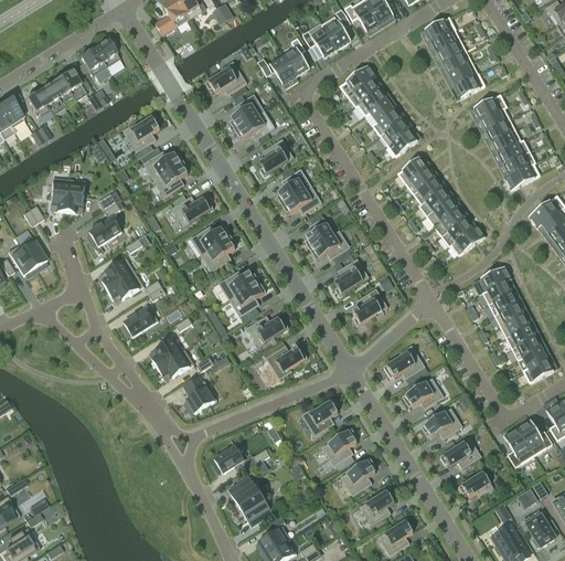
[(189,19),(177,0),(167,0),(161,3),(168,14),(155,22),(162,34),(189,19)]
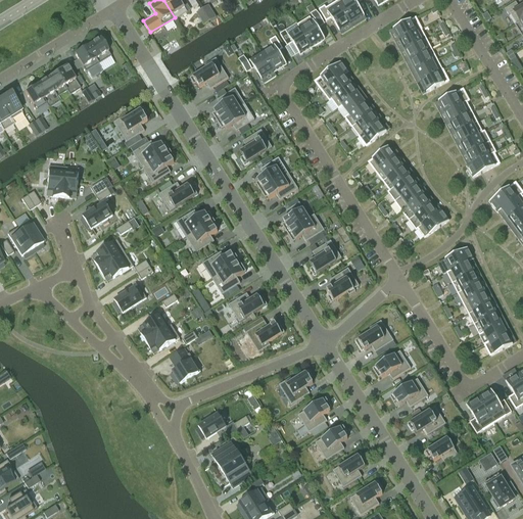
[(187,9),(181,0),(163,0),(175,17),(187,9)]
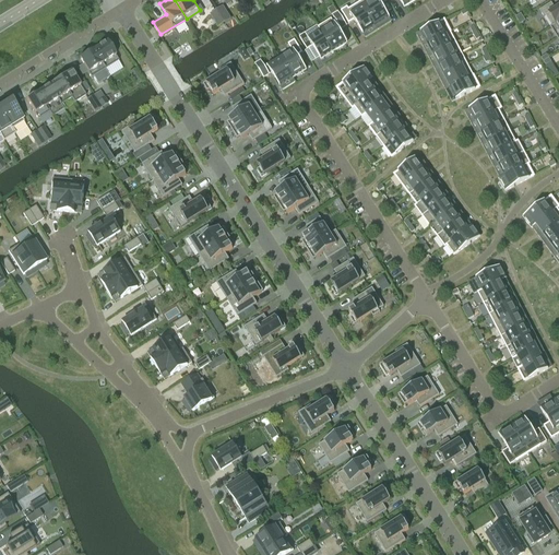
[(357,0),(348,6),(354,16),(363,31),(376,22),(361,0),(357,0)]
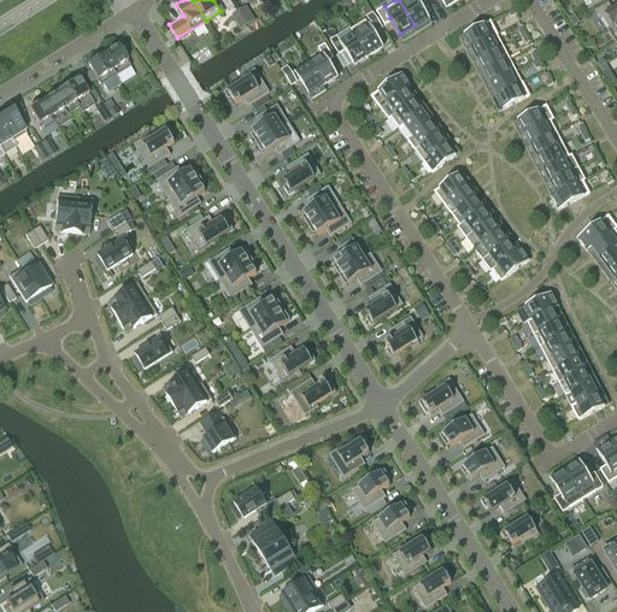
[(429,16),(419,0),(399,0),(415,24),(429,16)]
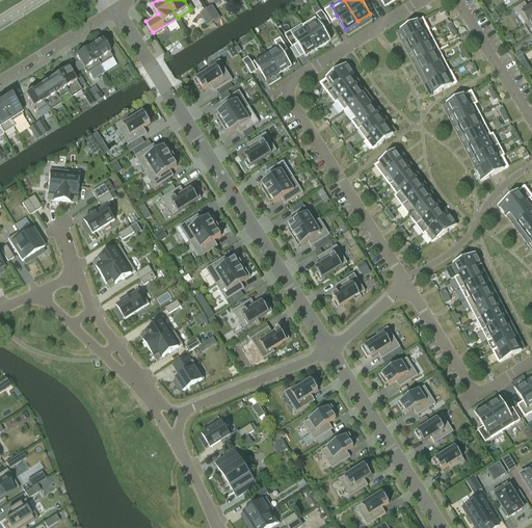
[(525,22),(531,17),(531,1),(528,4),(525,0),(522,0),(513,5),(517,12),(519,11),(525,21),(525,22)]
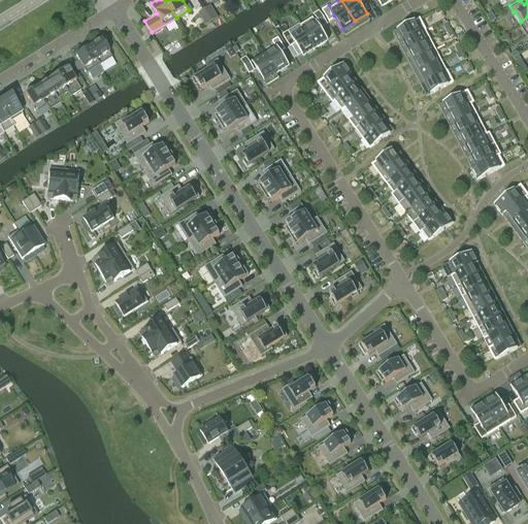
[(218,14),(210,3),(205,7),(212,18),(218,14)]
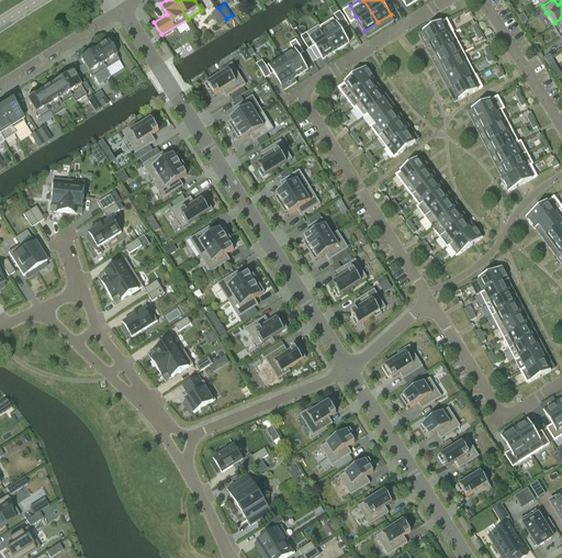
[(356,17),(350,6),(349,3),(343,8),(350,20),(356,17)]
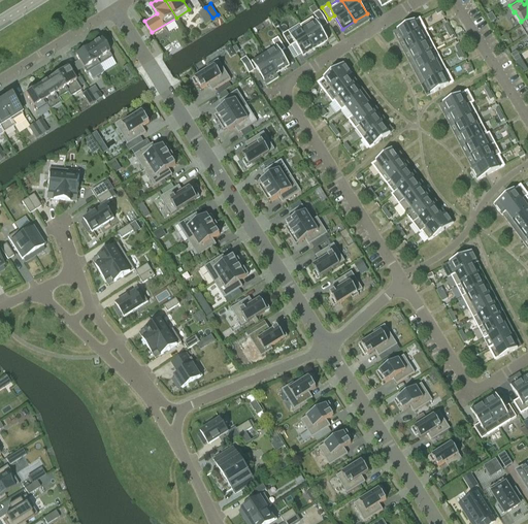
[(443,10),(440,4),(435,7),(437,13),(443,10)]
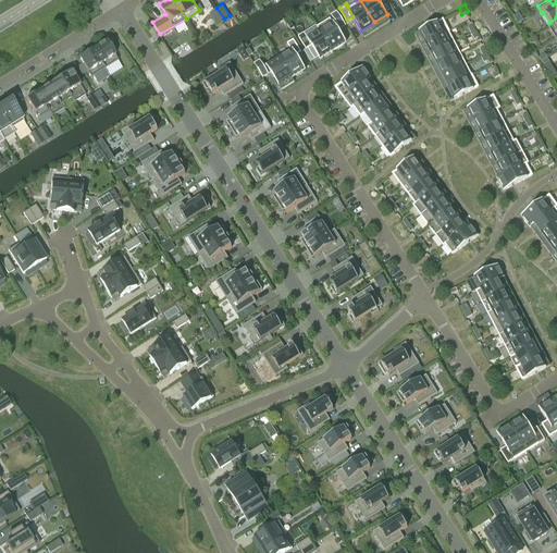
[(224,19),(217,8),(210,11),(218,23),(224,19)]
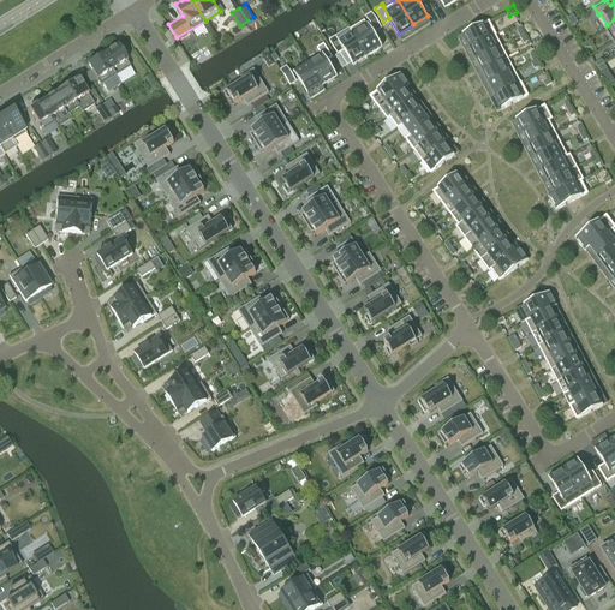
[(381,23),(372,10),(365,13),(375,28),(381,23)]
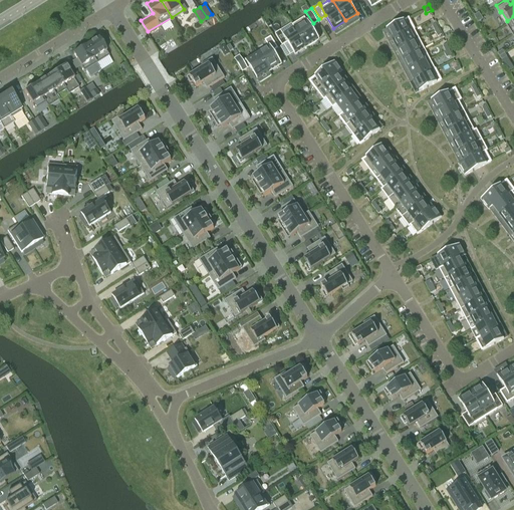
[(318,36),(304,14),(292,22),(295,26),(306,43),(318,36)]
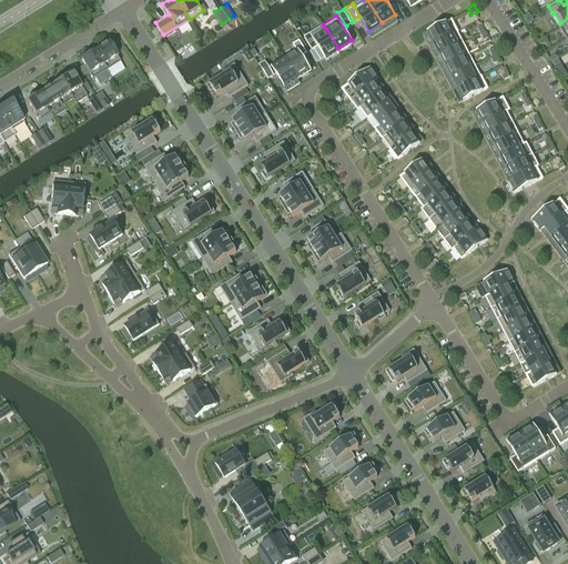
[(434,41),(457,29),(452,17),(423,32),(429,44),(434,42),(434,41)]
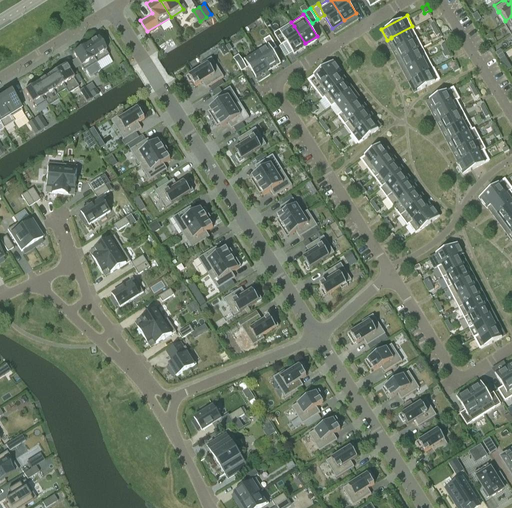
[(294,26),(283,33),(286,39),(294,51),(305,43),(294,26)]
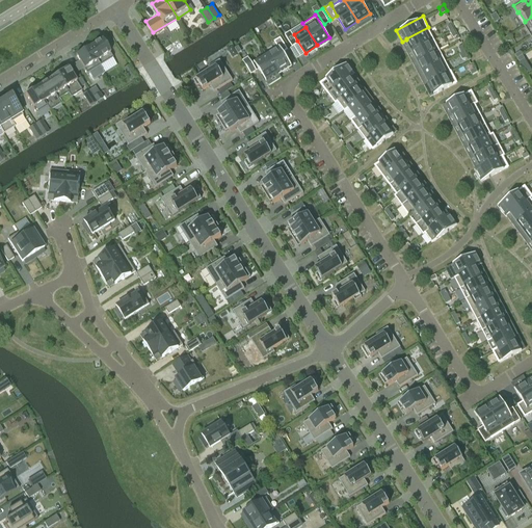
[(411,49),(433,37),(428,27),(406,38),(406,40),(411,49)]
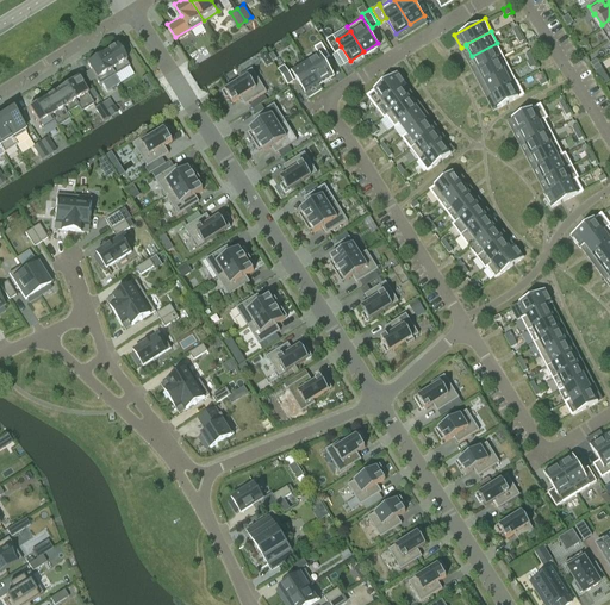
[(341,47),(337,39),(332,32),(327,36),(335,50),(341,47)]
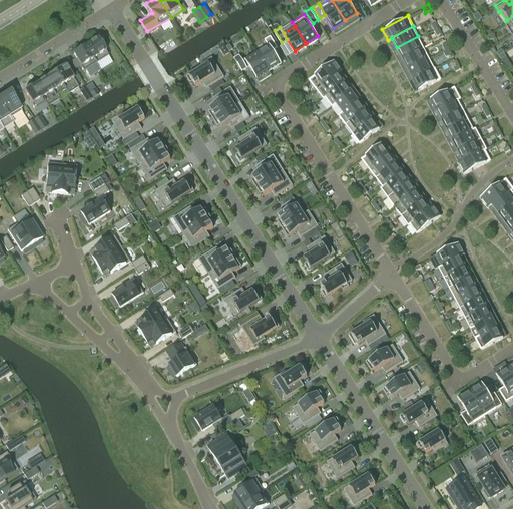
[(278,46),(271,34),(265,38),(269,44),(269,43),(273,49),(278,46)]
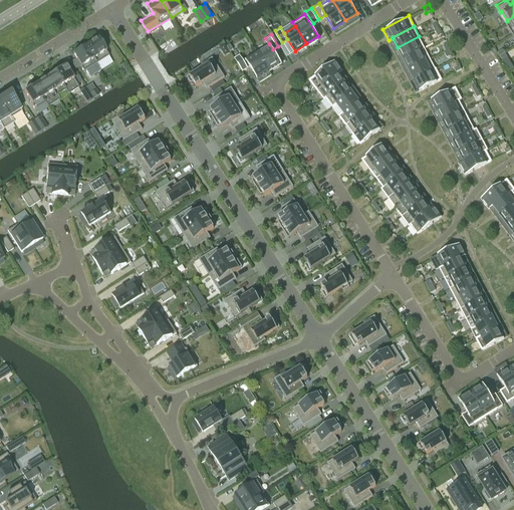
[(97,35),(85,43),(100,67),(112,59),(108,53),(108,52),(97,35)]
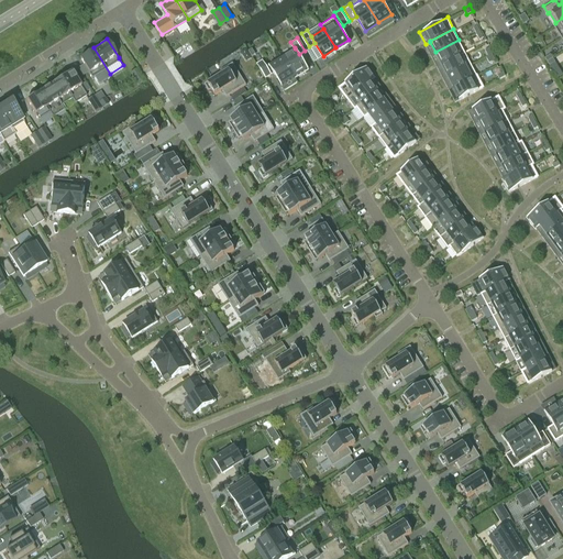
[(441,63),(465,51),(459,40),(435,52),(441,63)]
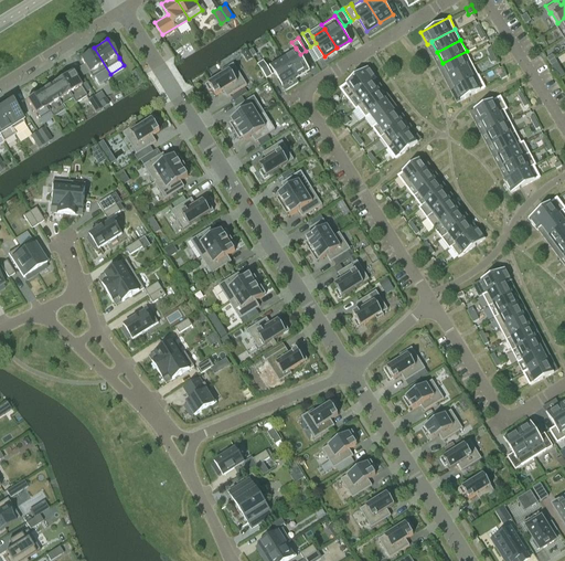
[(94,48),(80,56),(83,61),(87,69),(92,75),(94,74),(98,82),(110,74),(94,48)]
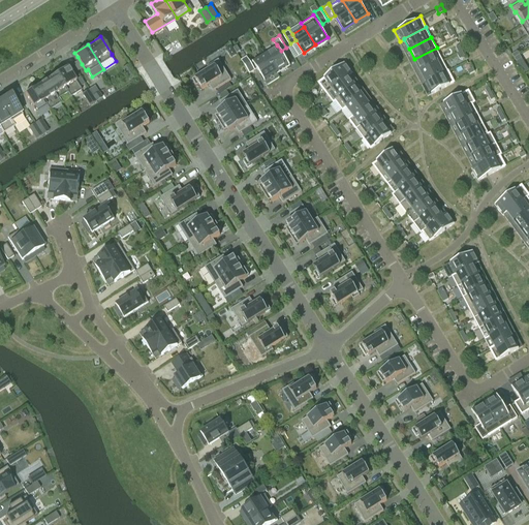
[(288,63),(281,51),(277,44),(277,45),(266,53),(277,70),(288,63)]
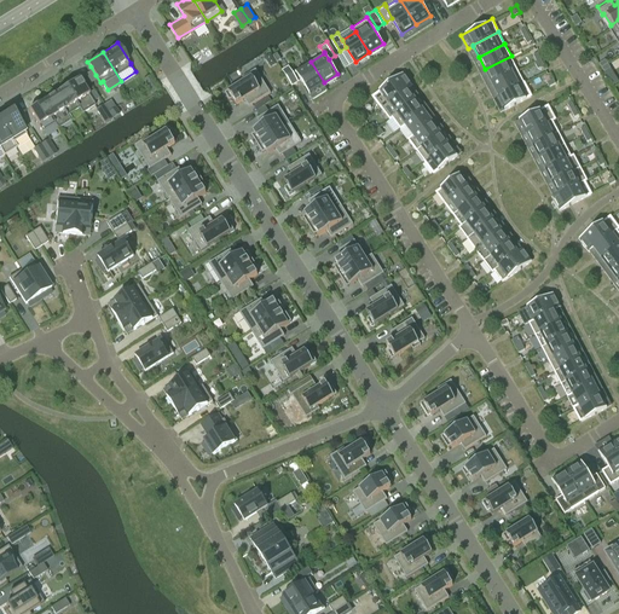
[(491,81),(518,68),(512,56),(485,69),(491,81)]
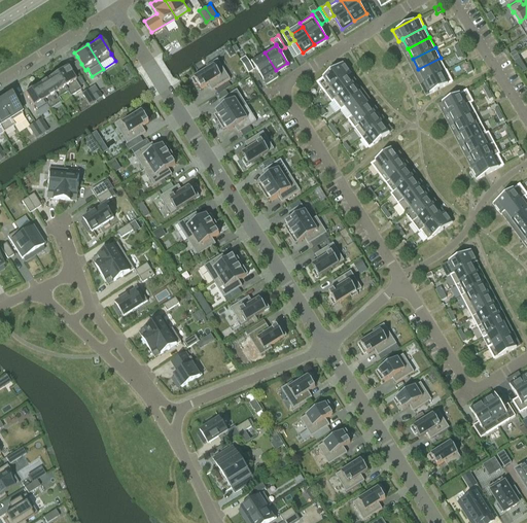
[(460,47),(456,49),(455,50),(457,56),(463,53),(460,47)]
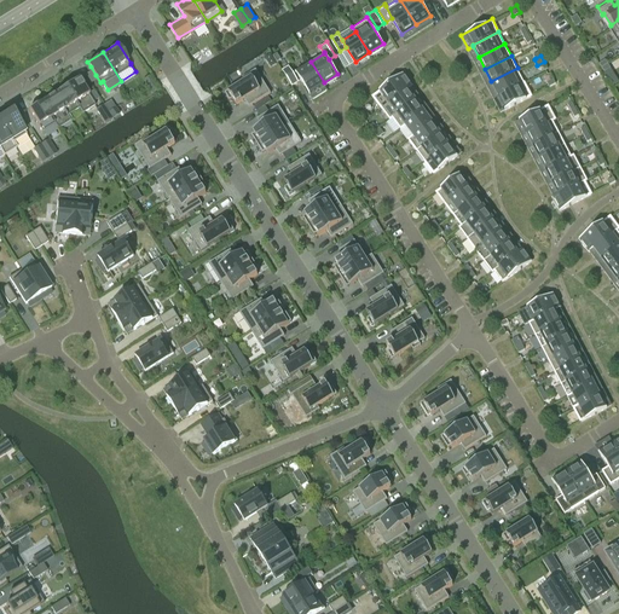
[(324,82),(311,62),(296,70),(310,91),(324,82)]
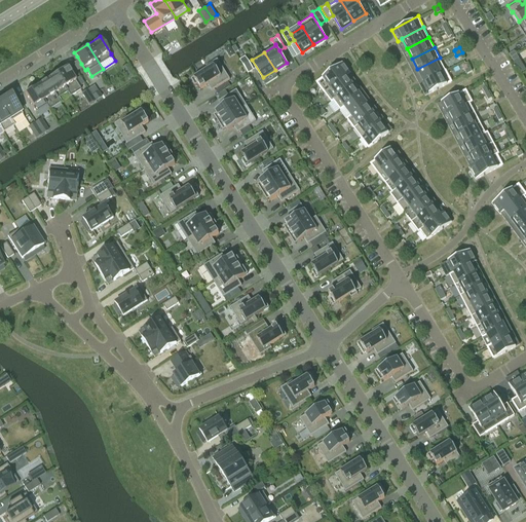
[(253,66),(246,53),(239,58),(248,69),(253,66)]
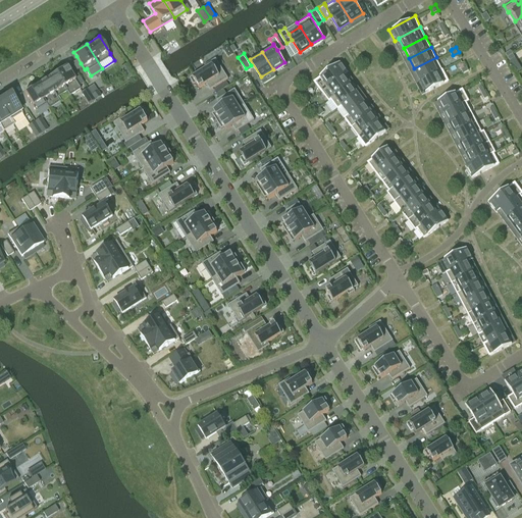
[(227,75),(215,55),(204,62),(205,65),(190,75),(194,82),(196,80),(199,85),(206,81),(209,87),(227,75)]
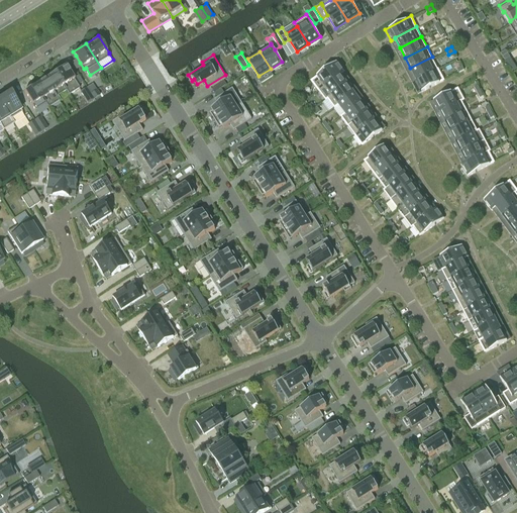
[(416,78),(437,67),(432,57),(410,68),(416,78)]
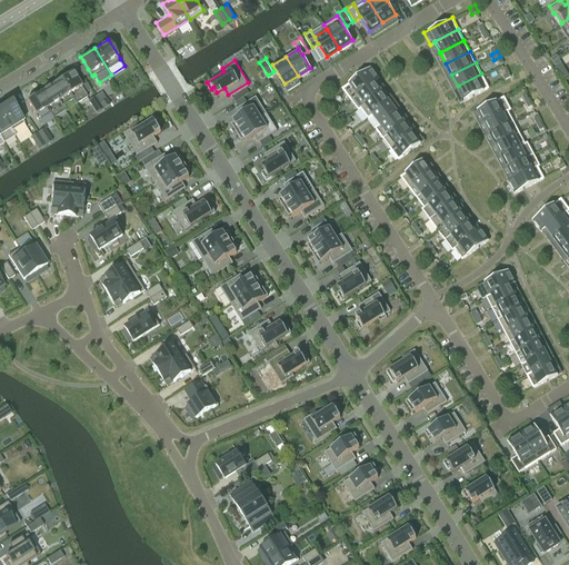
[(351,97),(375,79),(379,77),(370,65),(342,86),(351,97)]
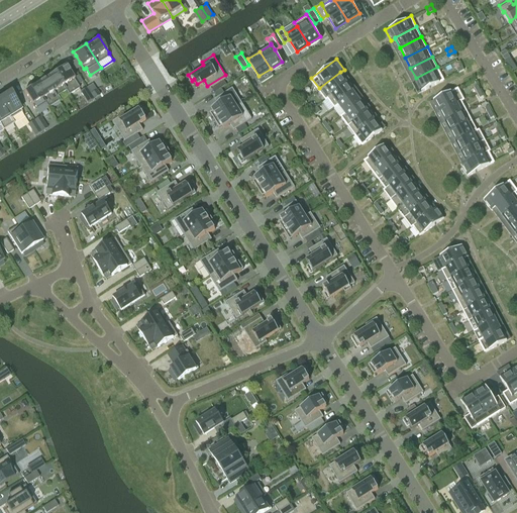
[(132,71),(125,60),(119,64),(126,75),(132,71)]
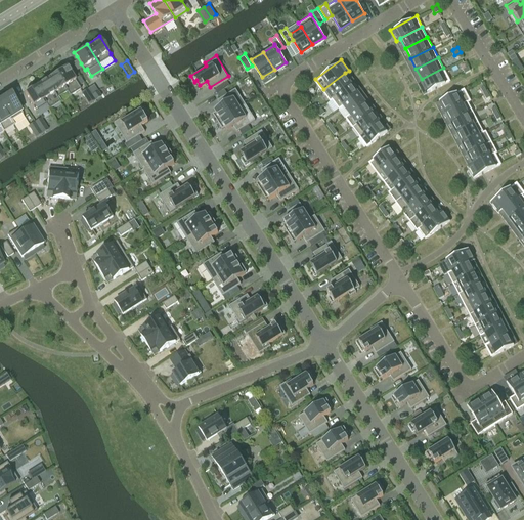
[(74,76),(67,63),(55,71),(67,89),(70,93),(80,86),(78,83),(74,76)]
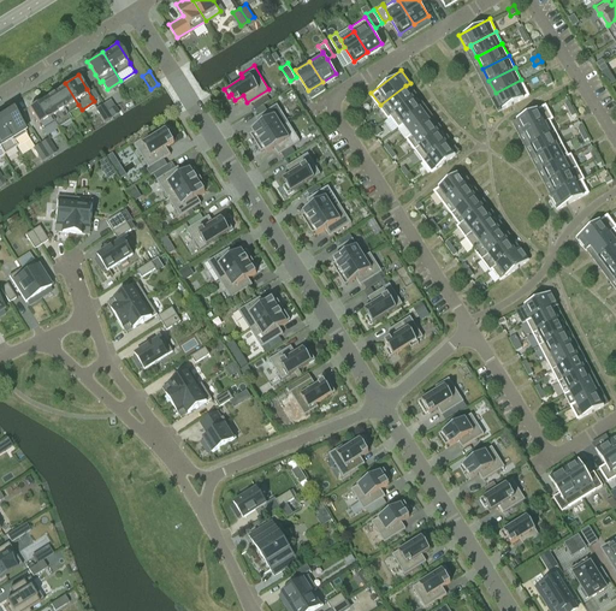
[(502,106),(528,93),(521,79),(496,93),(502,106)]
